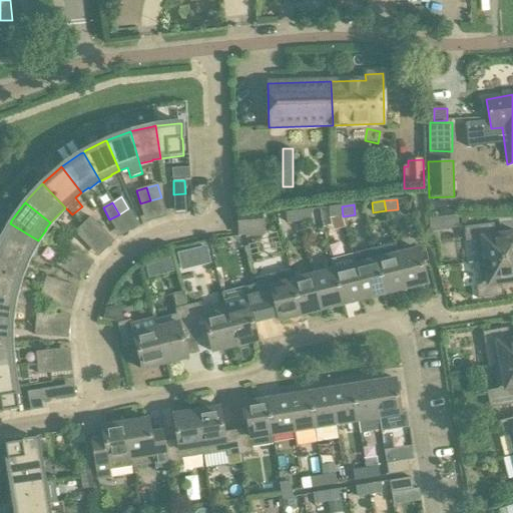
[(343,216),(342,206),(329,207),(330,217),(343,216)]
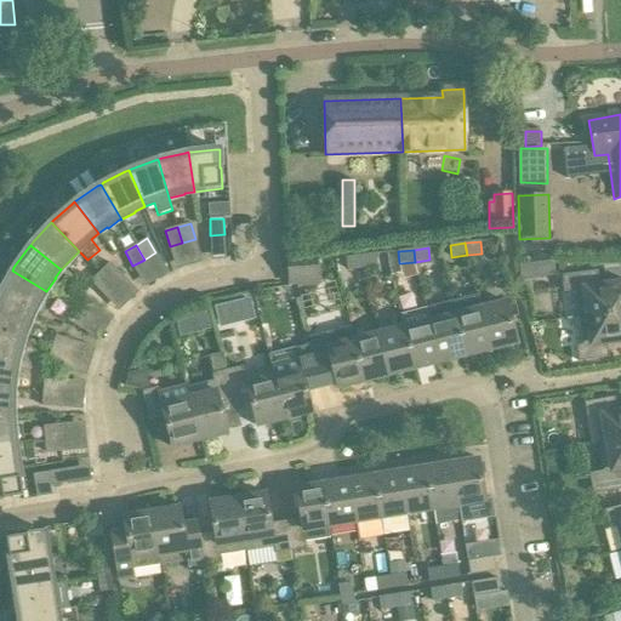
[(376,254),(362,256),(363,268),(377,266),(376,254)]
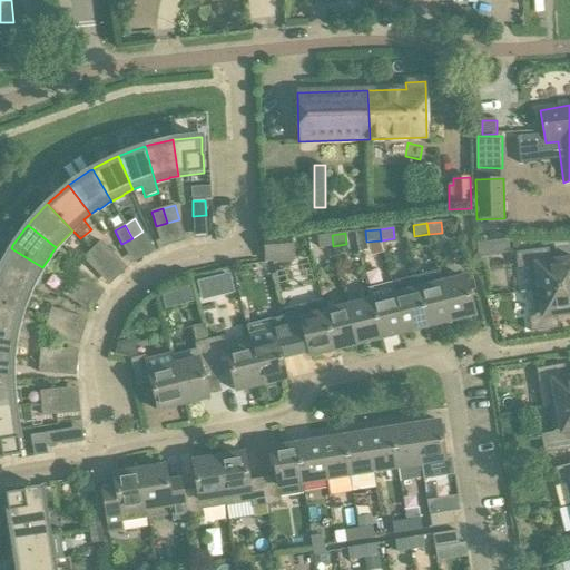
[(333,246),(332,235),(317,236),(318,248),(333,246)]
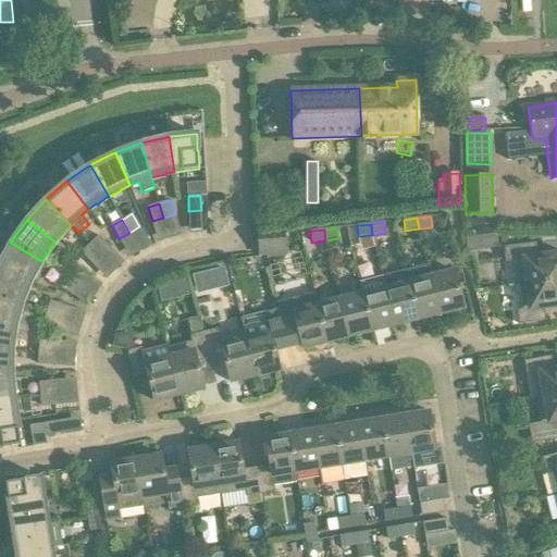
[(260,251),(284,249),(283,231),(258,233),(260,251)]
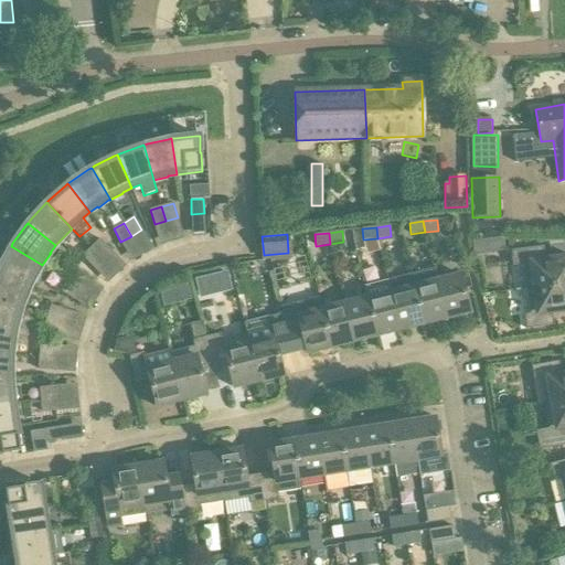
[(501,238),(491,240),(493,254),(503,253),(501,238)]
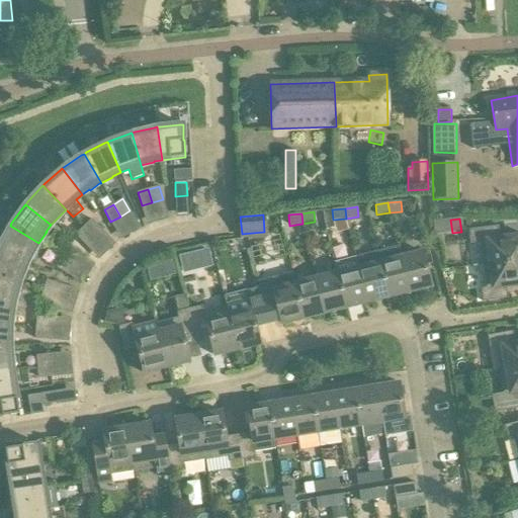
[(83,228),(93,237),(101,230),(91,220),(83,228)]
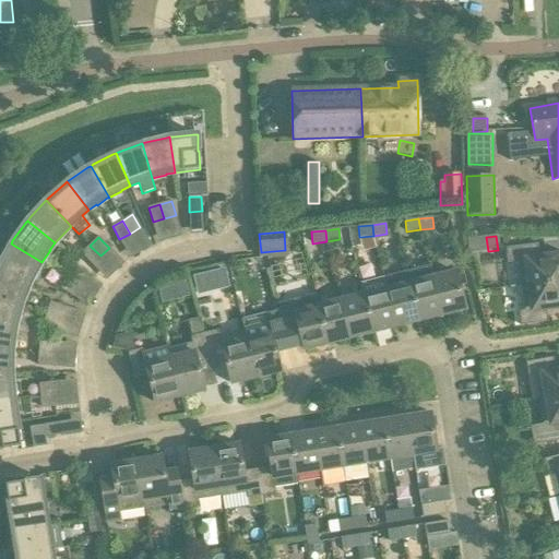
[(0,262),(0,269),(30,283),(34,274),(35,275),(40,264),(42,262),(11,244),(9,246),(0,262)]
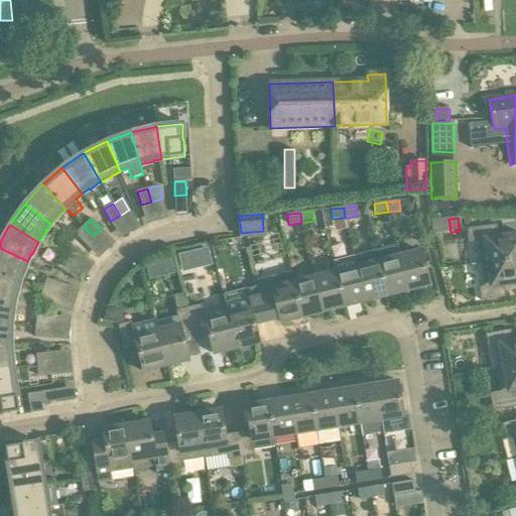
[(481,264),(515,259),(515,235),(498,238),(496,225),(467,229),(468,243),(478,242),(481,264)]
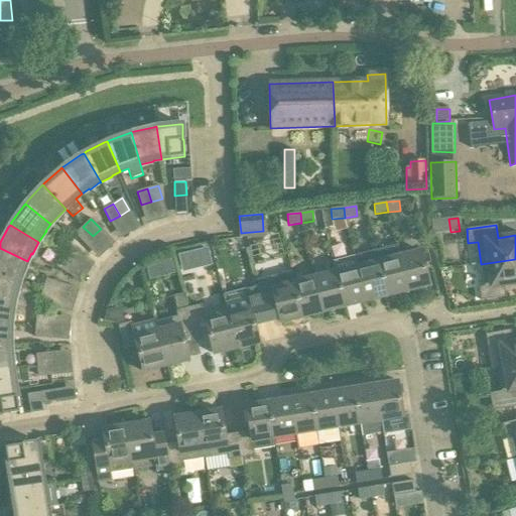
[(93,236),(83,227),(75,234),(85,244),(93,236)]
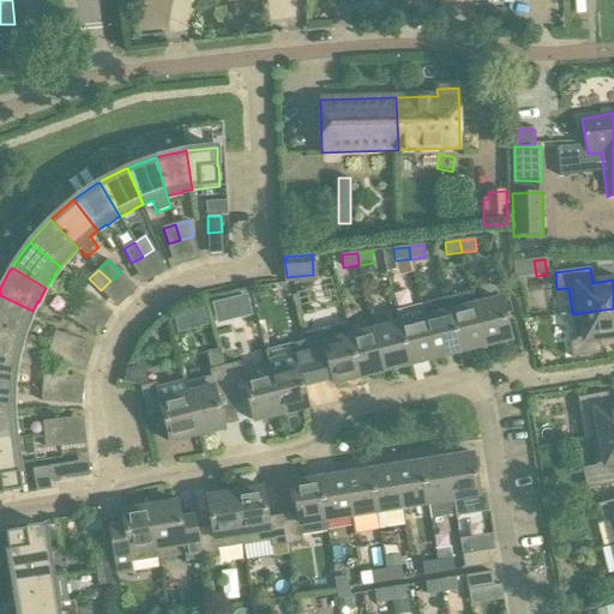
[(78,293),(71,304),(84,313),(91,301),(78,293)]
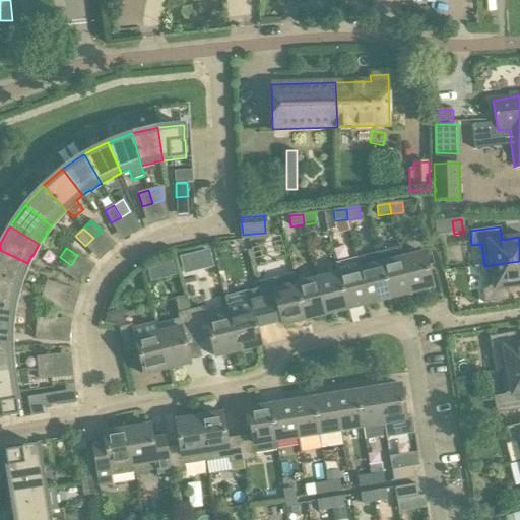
[(410,293),(402,259),(399,248),(378,253),(389,298),(410,293)]
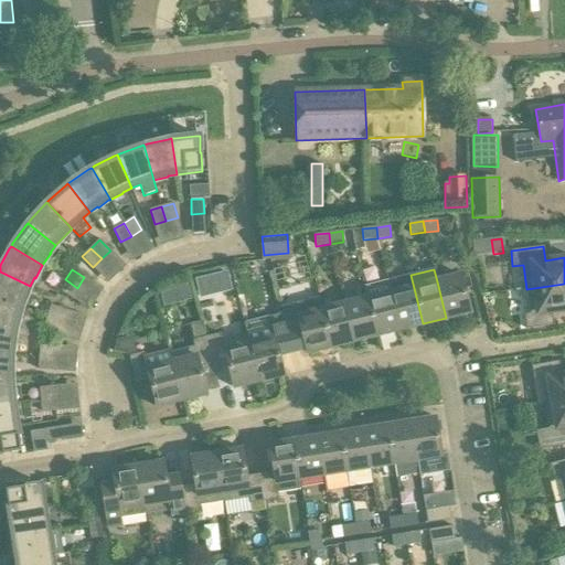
[(0,300),(22,308),(22,307),(27,295),(30,286),(0,272),(0,300)]
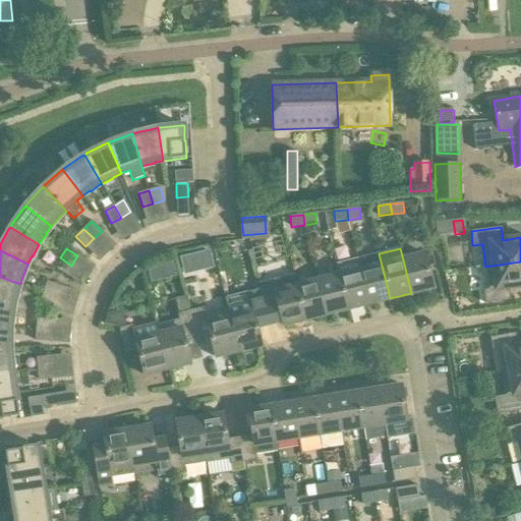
[(209,253),(195,256),(199,273),(213,269),(209,253)]
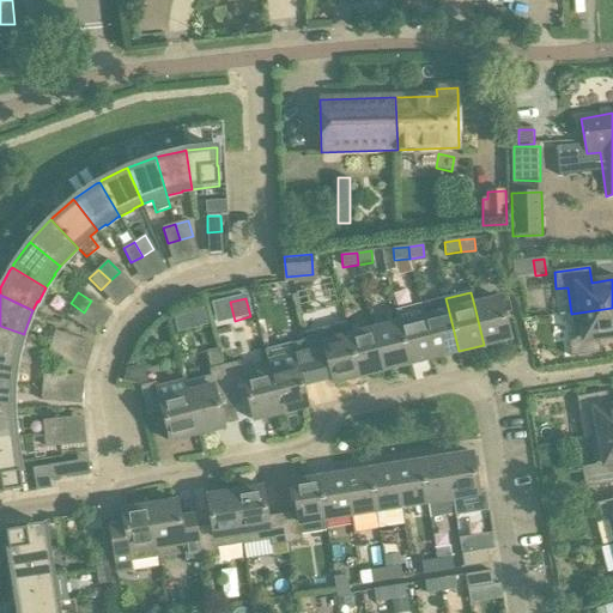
[(445,298),(420,305),(434,357),(459,351),(445,298)]
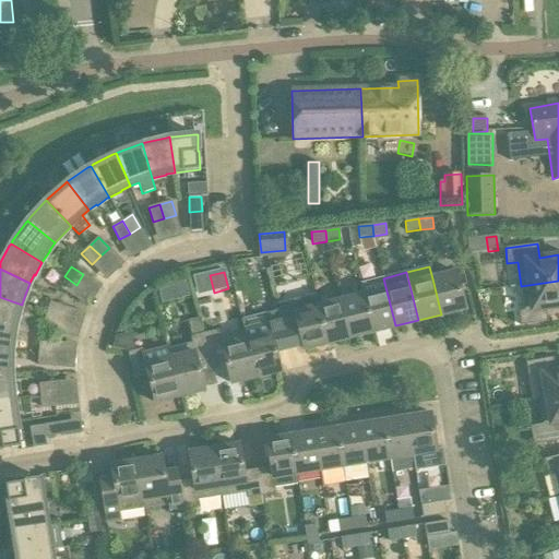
[(455,273),(432,278),(441,314),(466,308),(466,307),(464,307),(455,273)]
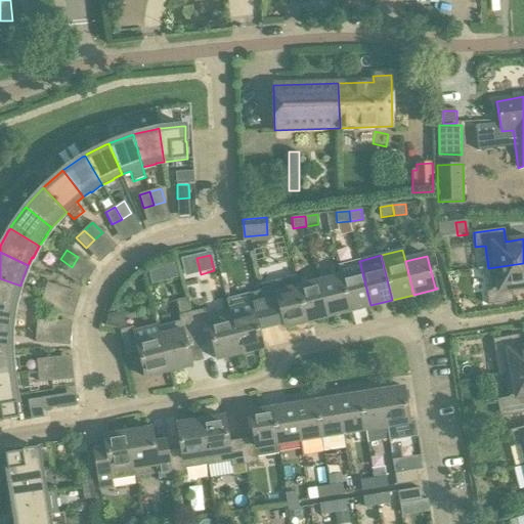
[(72,267),(60,259),(54,269),(67,276),(72,267)]
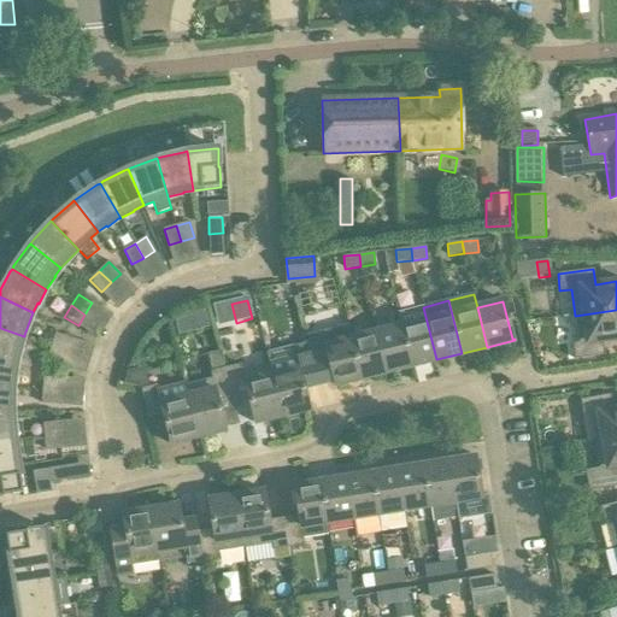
[(436,359),(423,307),(399,313),(401,325),(401,327),(411,366),(436,359)]
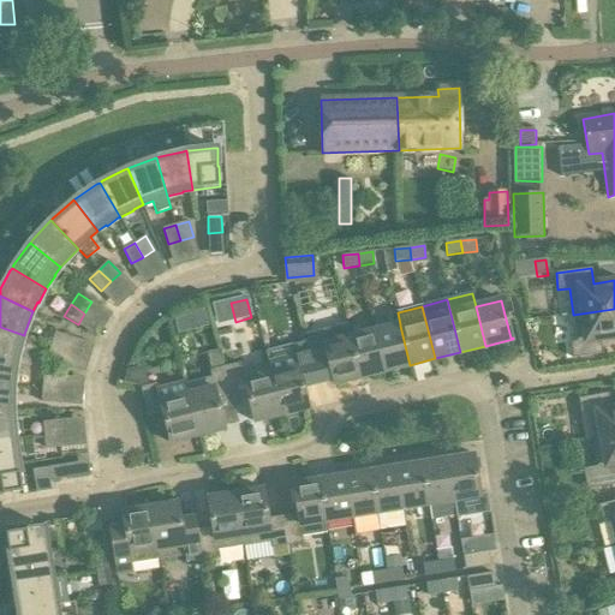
[(614,309),(573,315),(577,342),(571,344),(573,359),(603,354),(601,340),(614,338),(614,309)]
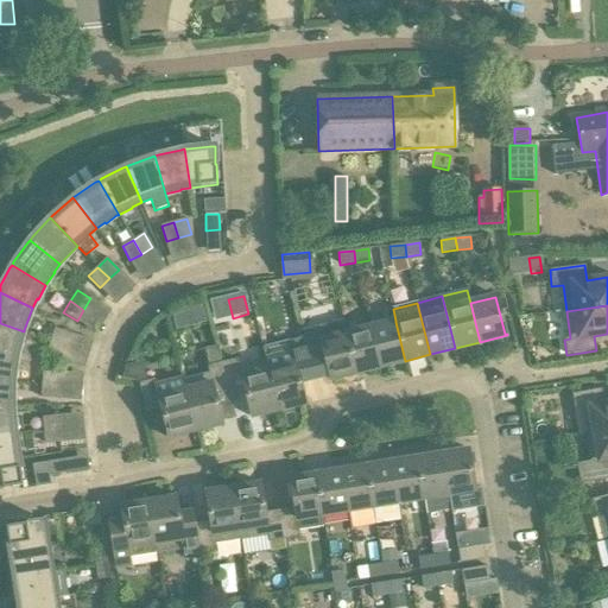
[(200,306),(188,310),(191,323),(204,321),(200,306)]
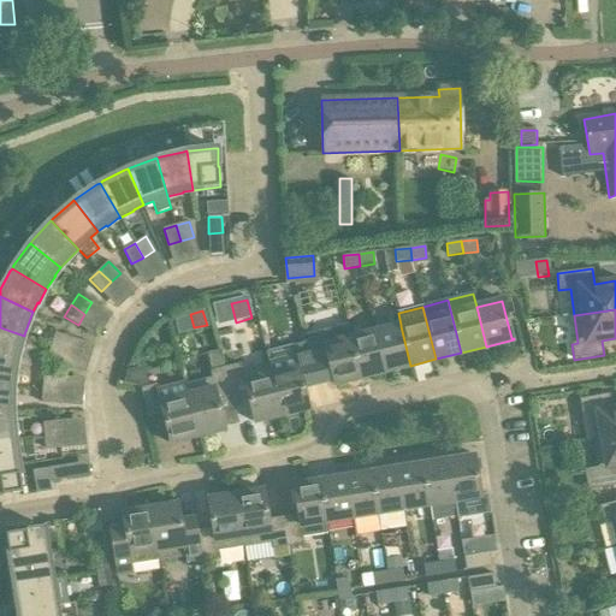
[(350,338),(351,338),(349,325),(307,336),(309,347),(317,375),(331,372),(333,383),(332,383),(332,385),(360,378),(350,338)]
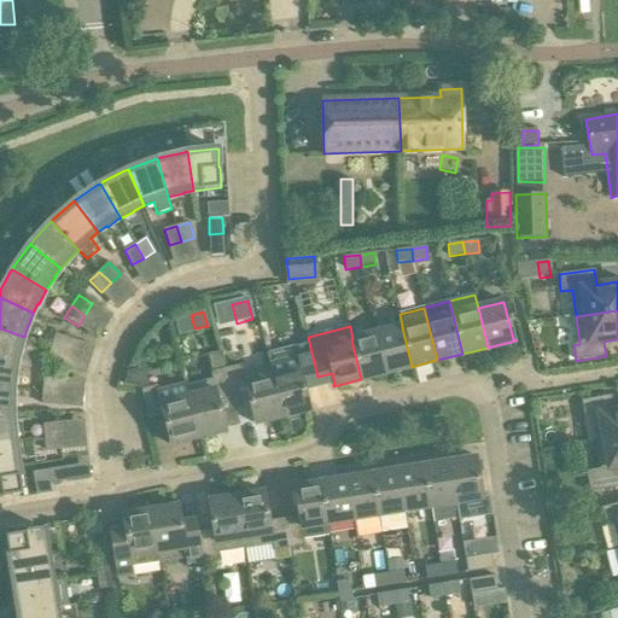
[(412,367),(402,327),(377,333),(386,373),(412,367)]
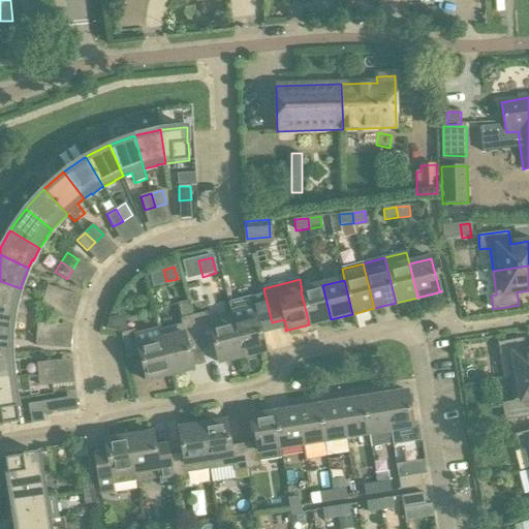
[(0,307),(13,310),(16,302),(17,302),(20,290),(21,288),(0,281),(0,307)]
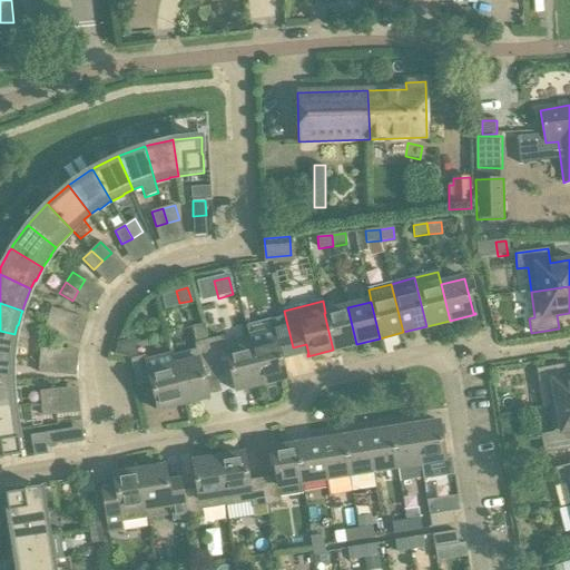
[(347,307),(325,313),(324,313),(333,350),(356,344),(347,307)]
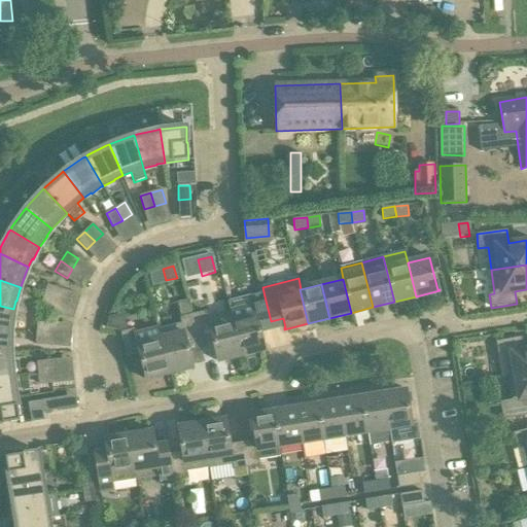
[(44,295),(58,300),(61,289),(47,285),(44,295)]
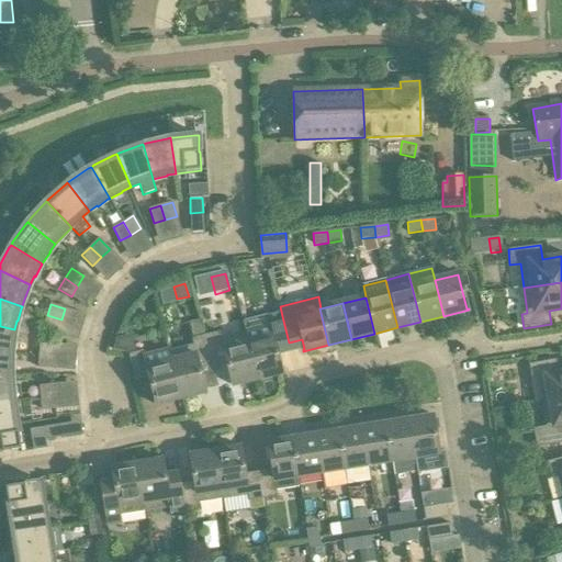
[(62,319),(47,315),(43,327),(57,332),(62,319)]
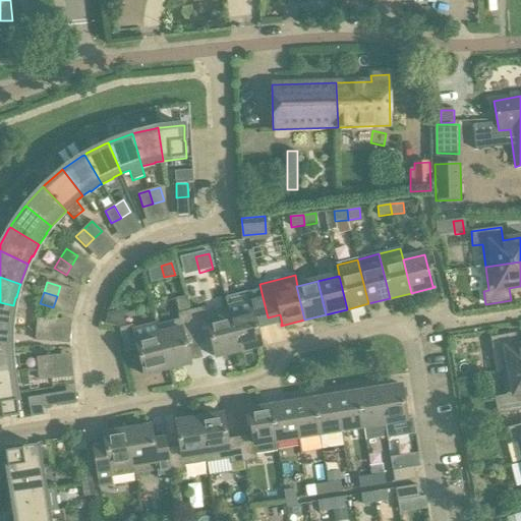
[(268,317),(262,293),(248,296),(250,302),(227,307),(238,351),(263,345),(263,344),(261,344),(255,321),(268,317)]
